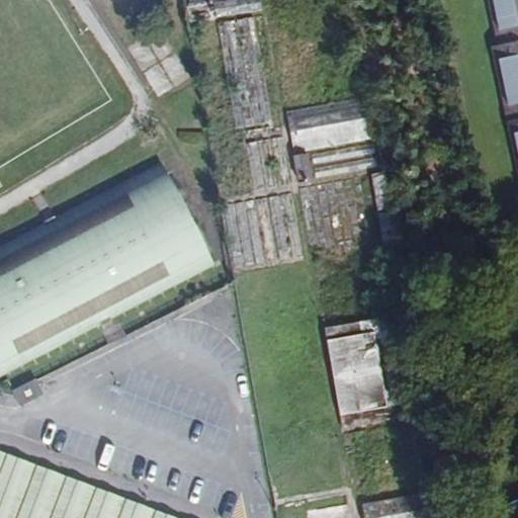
[(260,0),(188,0),(189,5),(185,6),(188,22),(262,12),(260,0)]
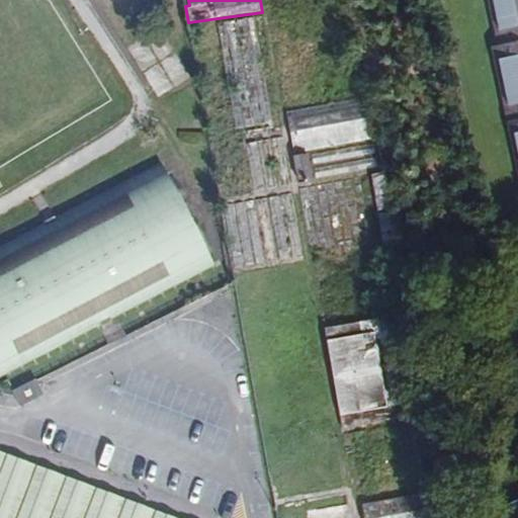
[(517,0),(488,0),(499,46),(491,47),(517,170),(517,0)]
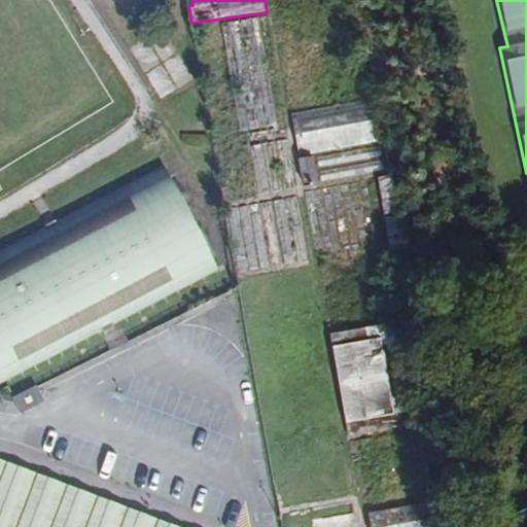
[(276,125),(257,18),(241,21),(258,128),(276,125)]
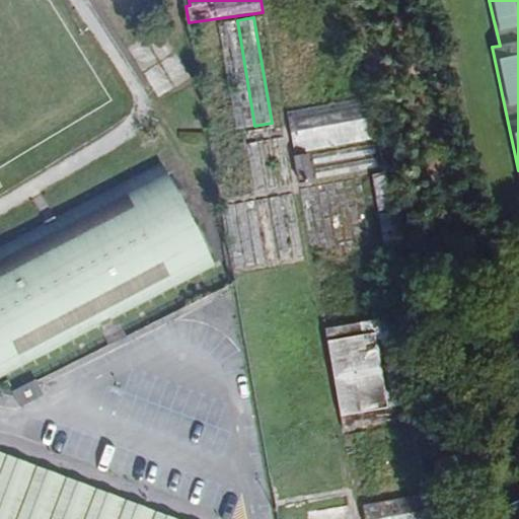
[(252,126),(235,20),(218,23),(236,129),(252,126)]
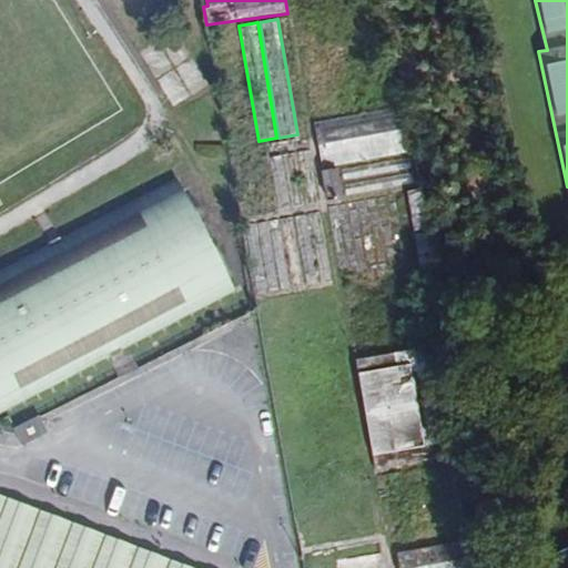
[(323,168),(412,152),(401,108),(314,122),(323,168)]
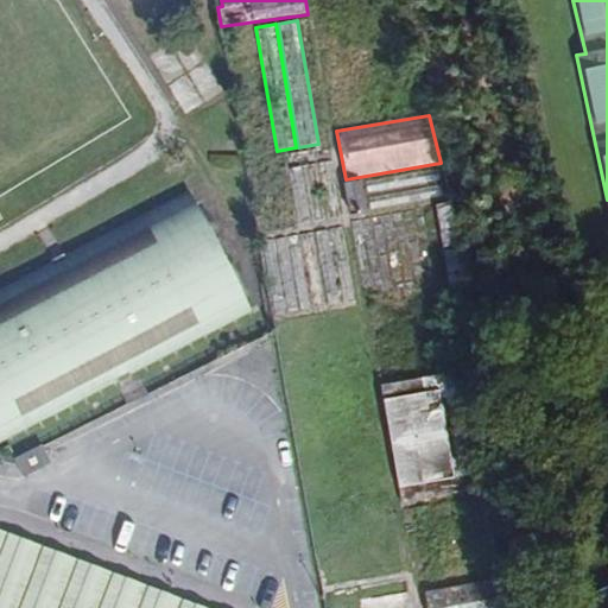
[(340,219),(330,162),(318,164),(328,220),(340,219)]
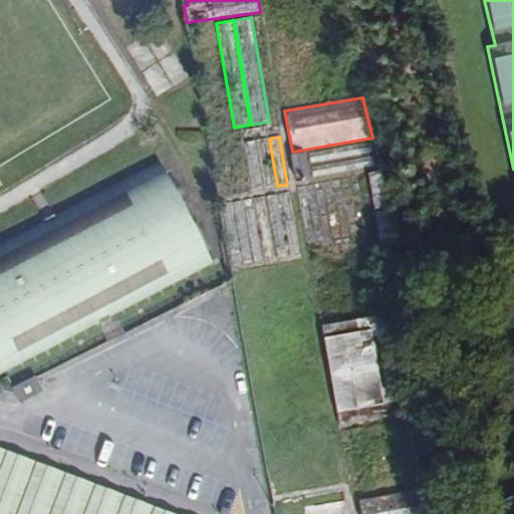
[(264,188),(274,187),(266,140),(256,141),(264,188)]
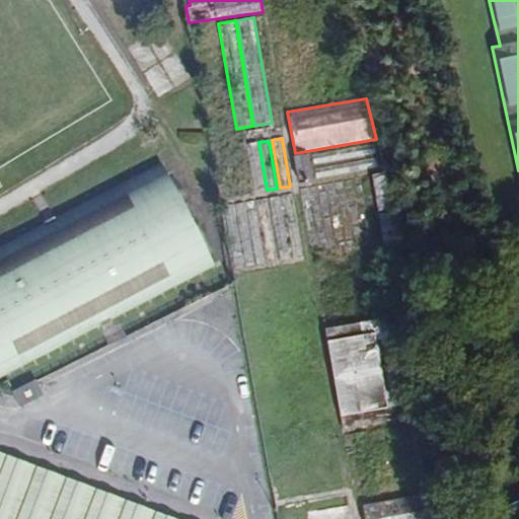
[(256,143),(246,144),(254,193),(265,191),(256,143)]
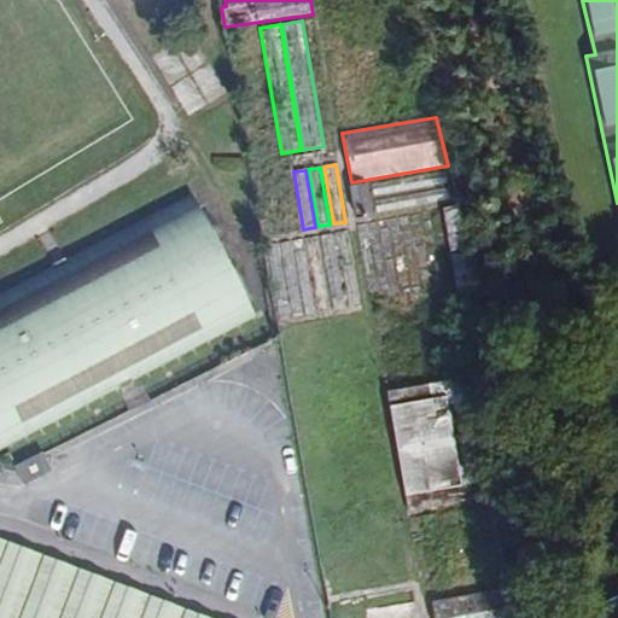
[(366,185),(349,187),(354,214),(369,211),(366,185)]
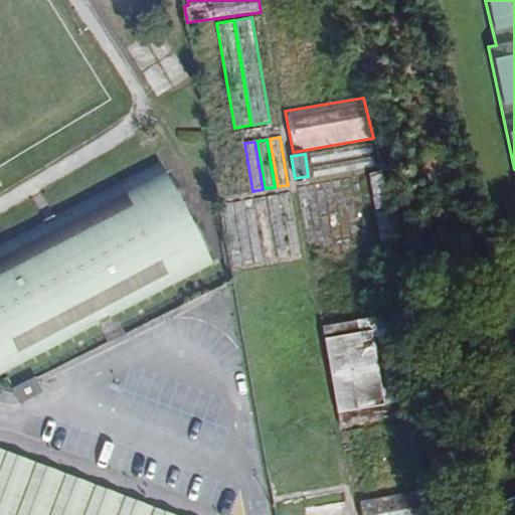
[(0,375),(214,265),(160,161),(0,244),(0,375)]
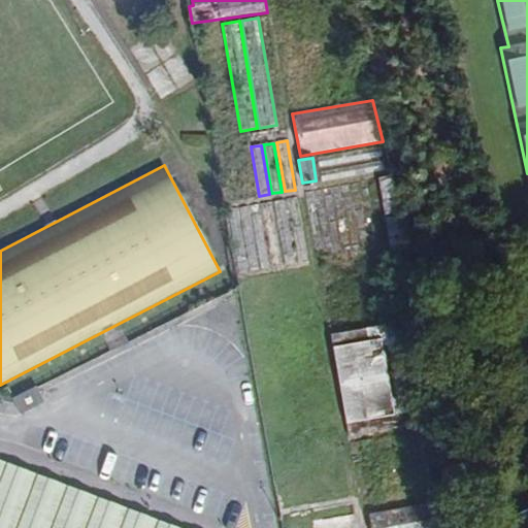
[(391,253),(408,250),(407,246),(391,176),(378,178),(391,253)]
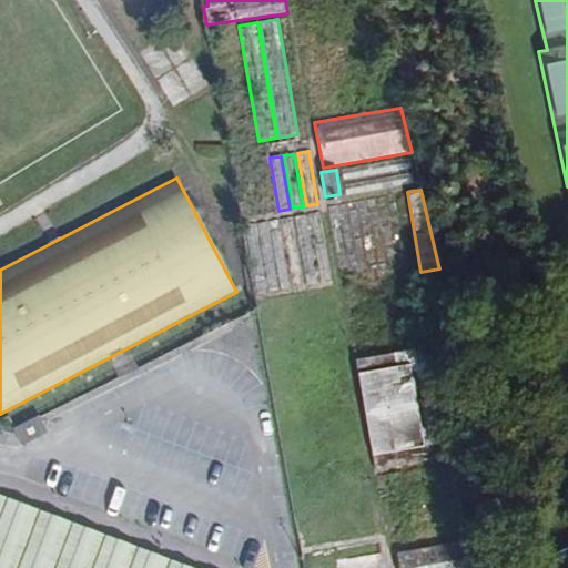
[(333,281),(321,212),(310,214),(323,282),(333,281)]
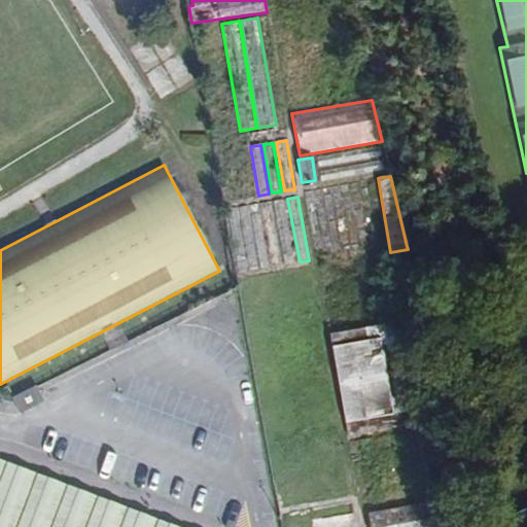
[(287,265),(296,262),(285,199),(275,201),(287,265)]
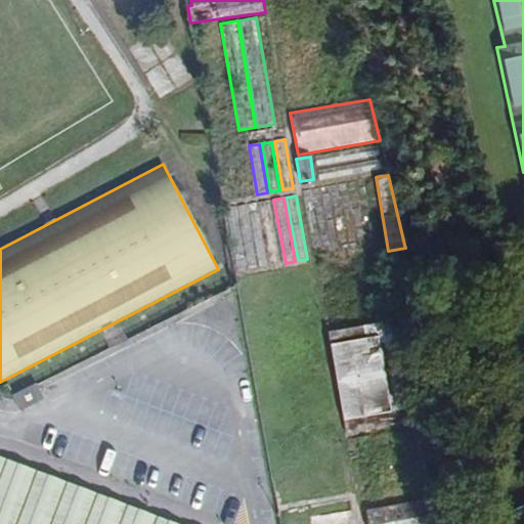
[(273,265),(282,263),(271,200),(261,202),(273,265)]
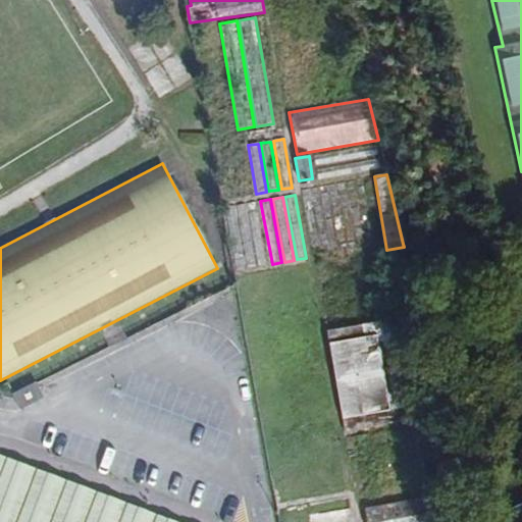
[(260,266),(269,264),(258,202),(249,203),(260,266)]
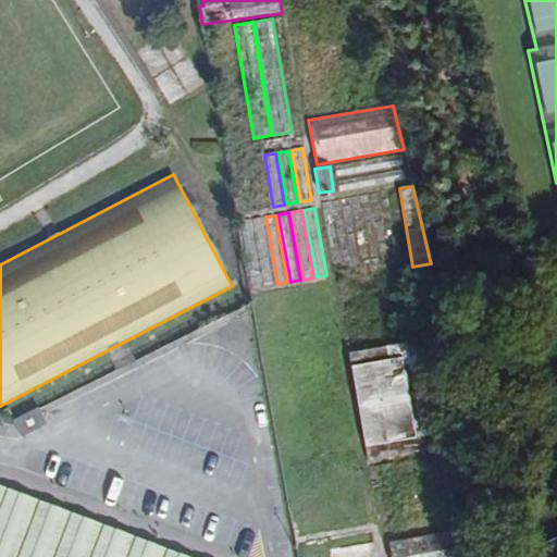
[(264,286),(275,284),(262,218),(252,220),(264,286)]
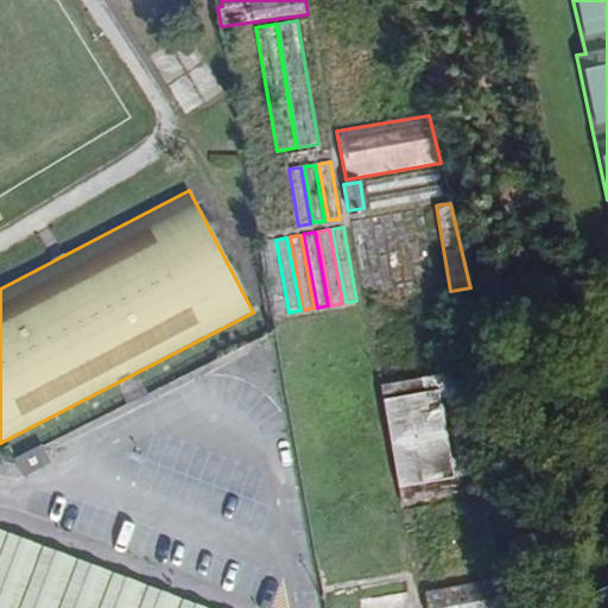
[(273,240),(261,242),(276,315),(286,312),(273,240)]
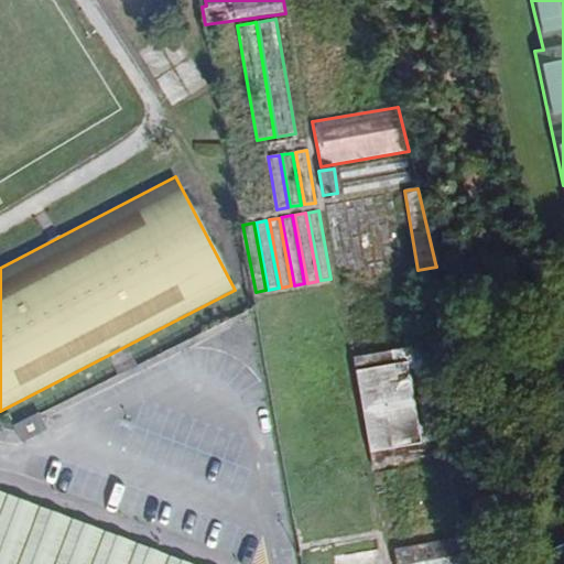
[(369,453),(441,440),(421,359),(454,347),(453,340),(351,359),(369,453)]
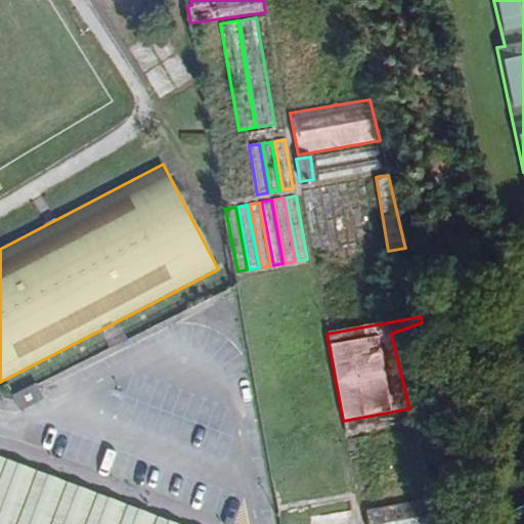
[(12,397),(20,411),(43,399),(35,385),(12,397)]
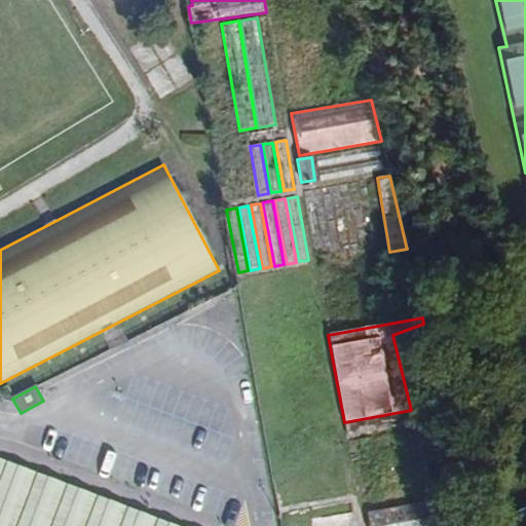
[(347,436),(414,422),(411,410),(344,422),(347,436)]
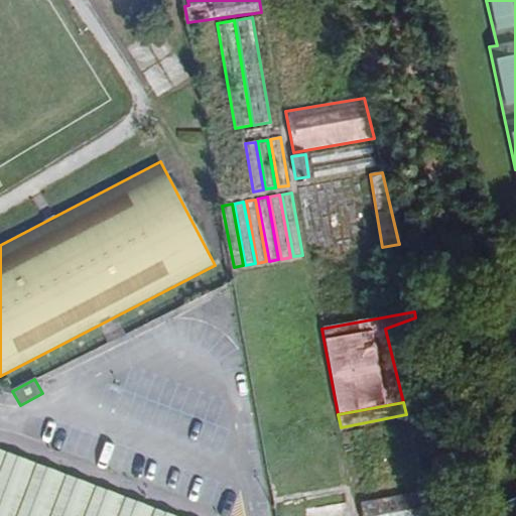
[(0,515),(167,515),(0,453),(0,515)]
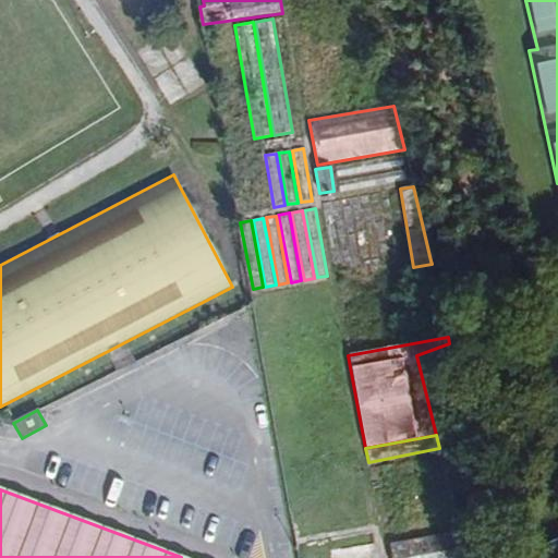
[(391,557),(468,557),(461,533),(389,545),(391,557)]
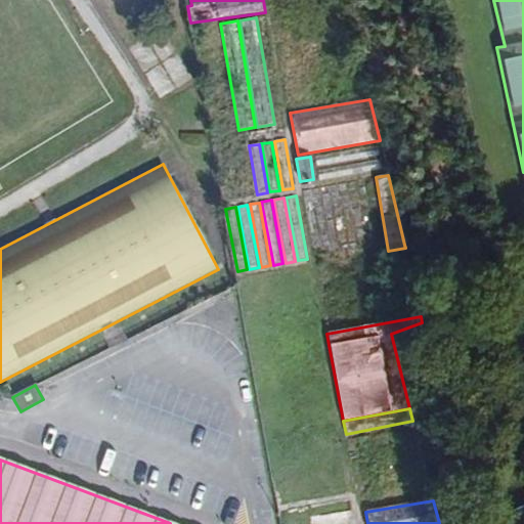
[(523,523),(523,505),(511,511),(516,523),(523,523)]
